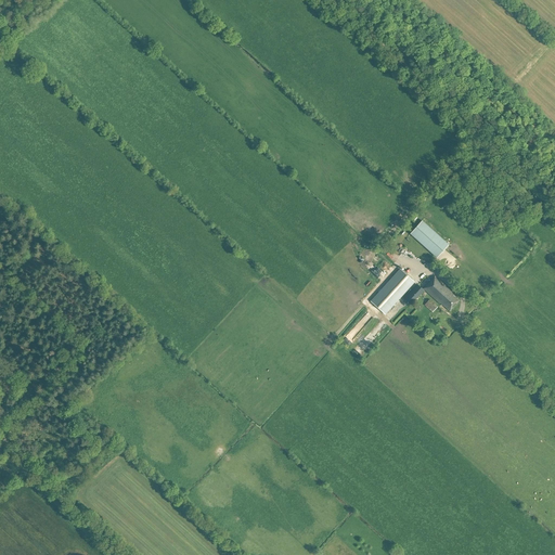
[(436,257),(448,244),(422,221),(410,234),(436,257)]
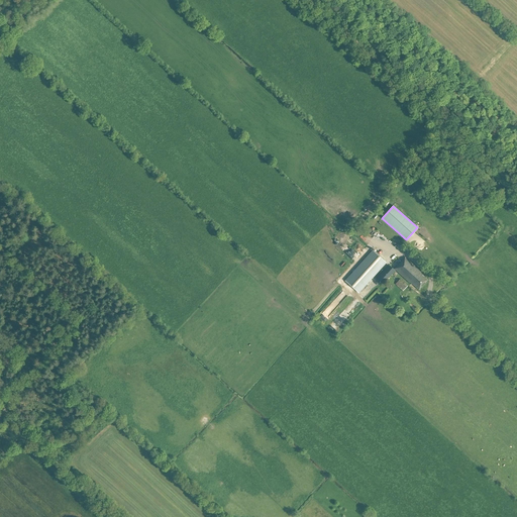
[(349,247),(345,252),(351,256),(355,251),(349,247)]
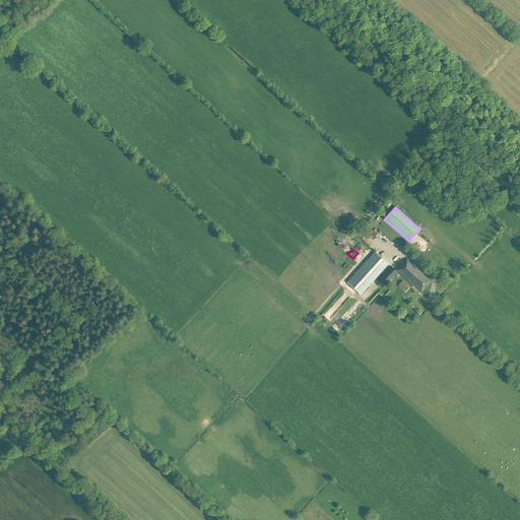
[(361,295),(388,264),(375,252),(347,282),(361,295)]
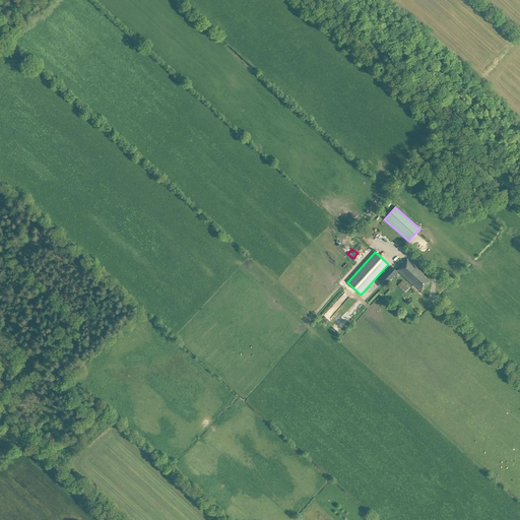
[(426,275),(407,259),(396,270),(411,284),(411,283),(414,285),(415,285),(421,290),(430,282),(424,276),(426,275)]
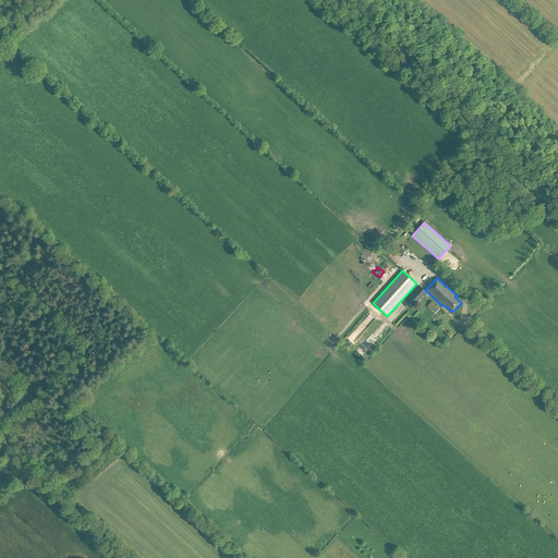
[(413,307),(426,292),(420,286),(405,301),(413,307)]
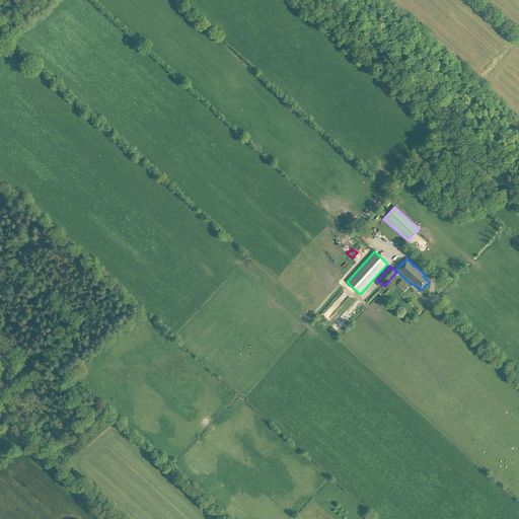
[(404,292),(409,287),(401,280),(397,285),(404,292)]
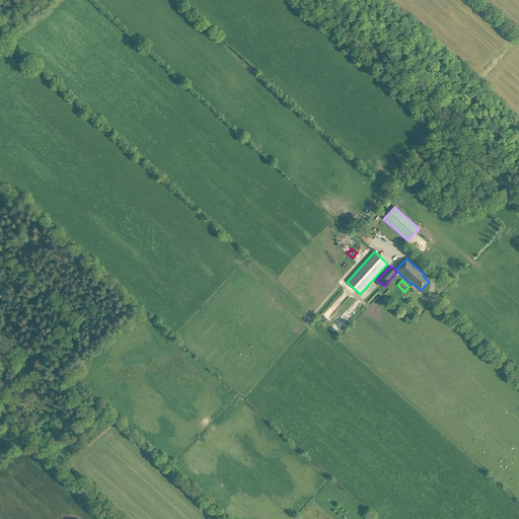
[(327,320),(335,312),(329,308),(322,316),(327,320)]
